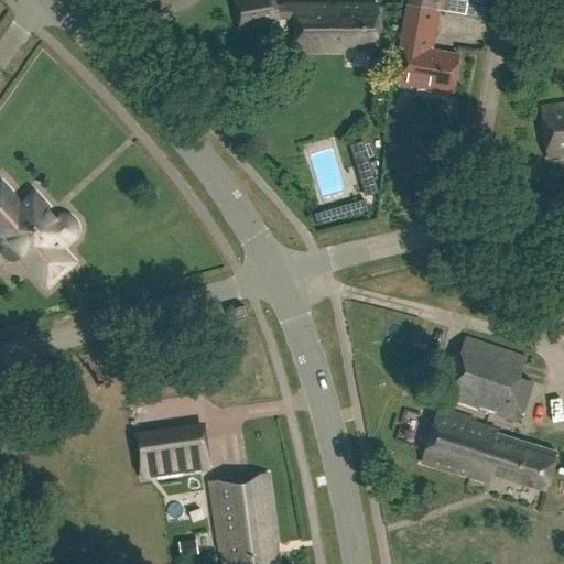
[(231,0),(238,29),(280,20),(280,17),(278,10),(275,0),(231,0)]
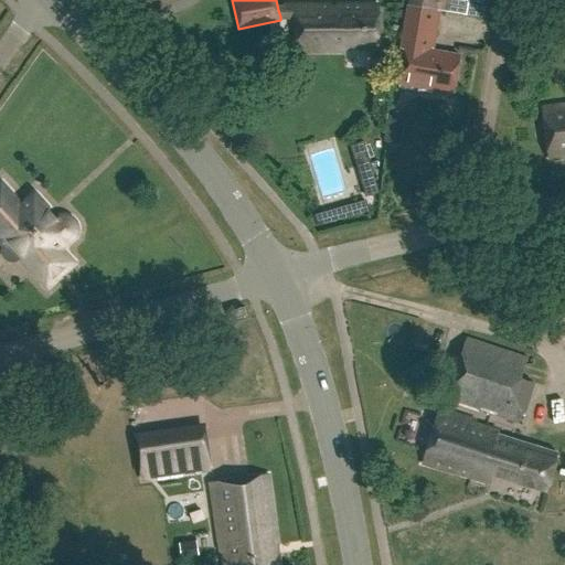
[(407,0),(407,9),(436,12),(436,10),(444,11),(444,10),(466,14),(467,0),(407,0)]
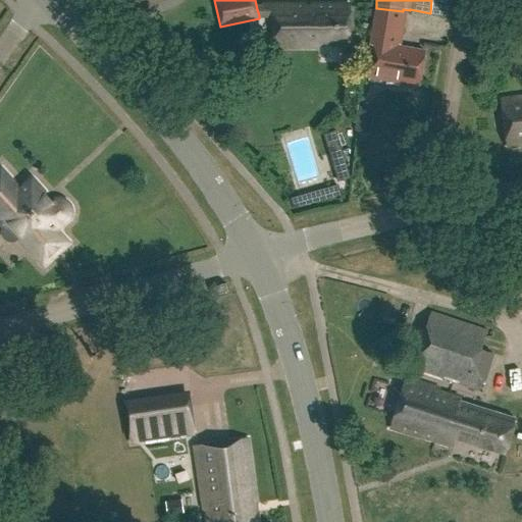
[(352,7),(274,5),(274,9),(257,9),(259,15),(274,16),(273,50),(318,51),(318,46),(351,46),(352,7)]
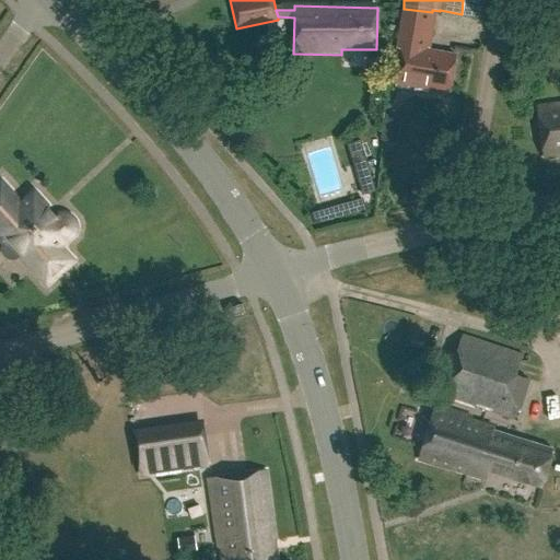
[(456,54),(427,49),(432,12),(404,9),(392,81),(395,81),(394,83),(432,90),(432,86),(451,90),(456,54)]
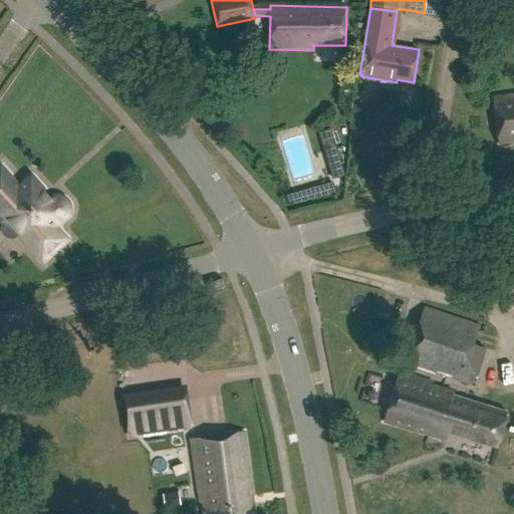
[(513,95),(491,99),(498,145),(513,142),(513,95)]
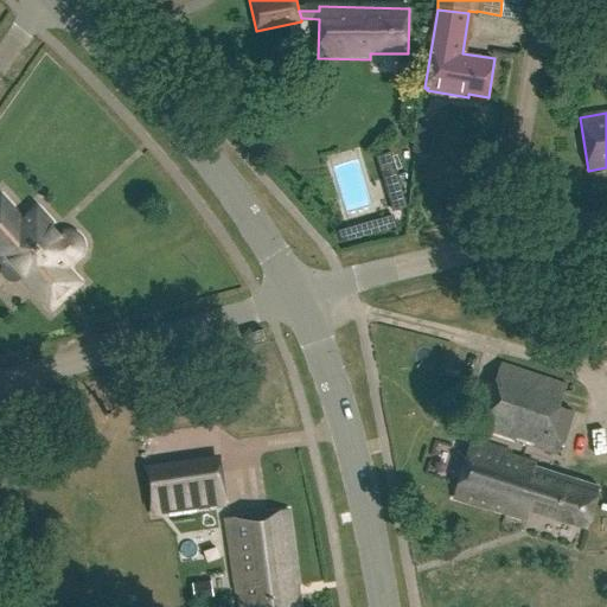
[(20,279),(21,278),(36,293),(37,294),(50,310),(78,283),(65,269),(77,257),(78,257),(80,256),(80,255),(81,254),(81,253),(81,251),(82,251),(82,250),(82,249),(82,248),(82,247),(82,246),(81,244),(81,243),(81,242),(80,241),(78,240),(77,238),(76,237),(75,236),(74,236),(72,236),(71,235),(70,235),(69,235),(68,235),(66,235),(65,235),(64,236),(63,236),(62,237),(61,237),(61,238),(38,212),(25,224),(1,199),(0,199),(0,253),(7,262),(6,263),(5,264),(5,266),(4,266),(4,267),(4,268),(2,269),(2,270),(2,272),(2,273),(4,274),(4,275),(4,276),(5,276),(5,278),(6,279),(7,280),(8,280),(10,281),(11,281),(12,281),(13,281),(14,281),(16,281),(17,281),(18,280),(19,280),(20,279)]
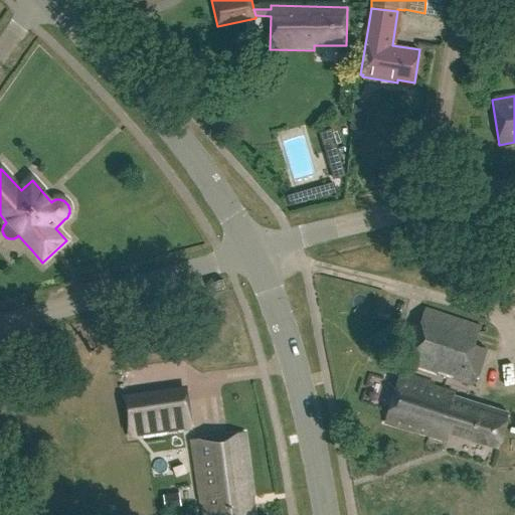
[(220,281),(208,285),(211,293),(223,289),(220,281)]
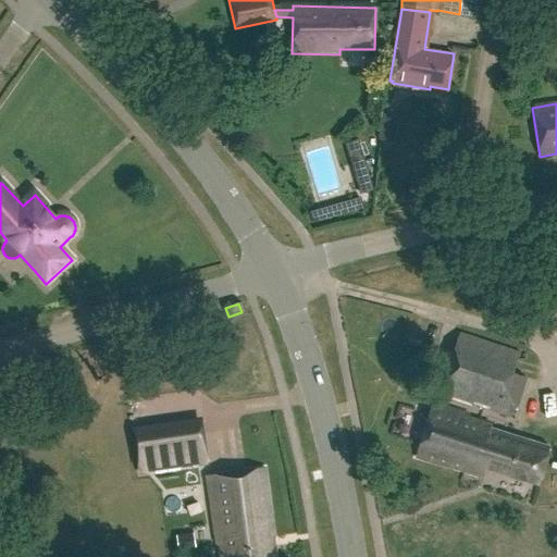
[(521,356),(460,333),(455,351),(449,351),(437,391),(511,415),(516,400),(524,403),(532,379),(516,373),(521,356)]
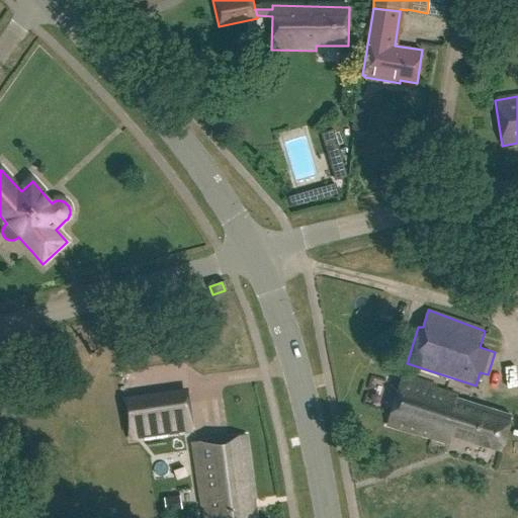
[(447,390),(403,376),(389,424),(449,442),(452,434),(500,448),(511,412),(458,396),(459,394),(446,391),(447,390)]
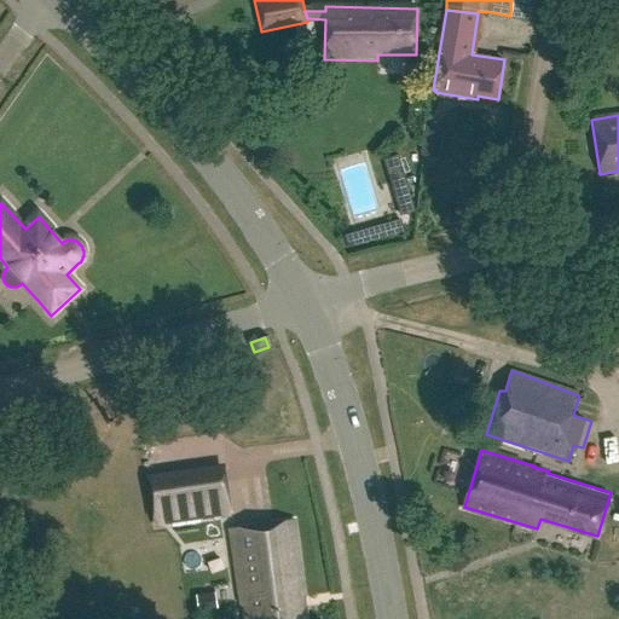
[(166,478),(150,480),(157,524),(230,514),(224,469),(208,470),(212,501),(169,507),(166,478)]
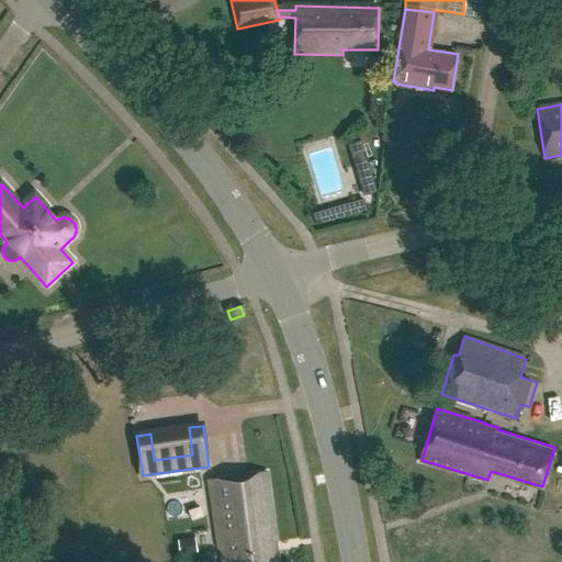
[(280,561),(263,472),(208,483),(220,546),(222,546),(225,561),(280,561)]
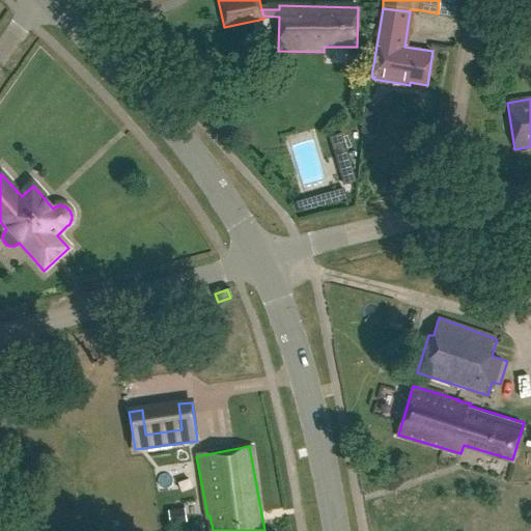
[(171,524),(187,521),(185,507),(169,509),(171,524)]
